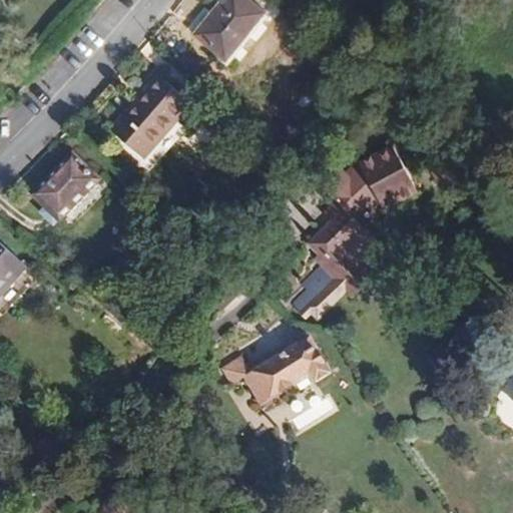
[(223,0),(215,10),(196,33),(226,57),(265,11),(249,0),(223,0)]
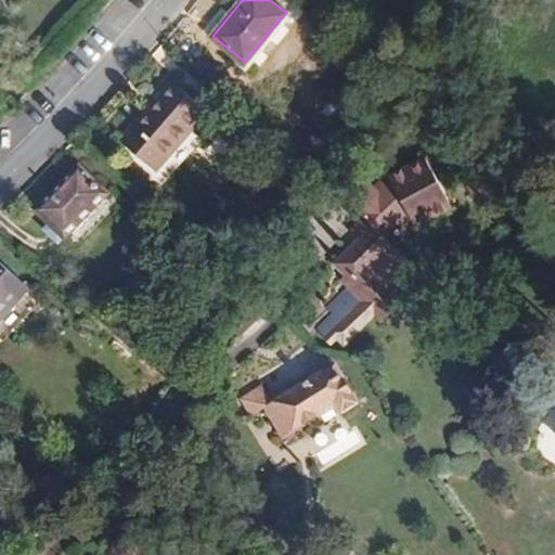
[(190,132),(208,111),(173,80),(146,112),(120,141),(155,171),(190,132)]
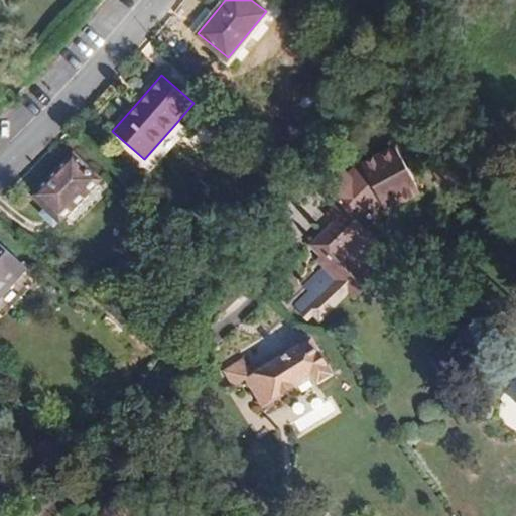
[(152,166),(184,129),(176,123),(144,159),(152,166)]
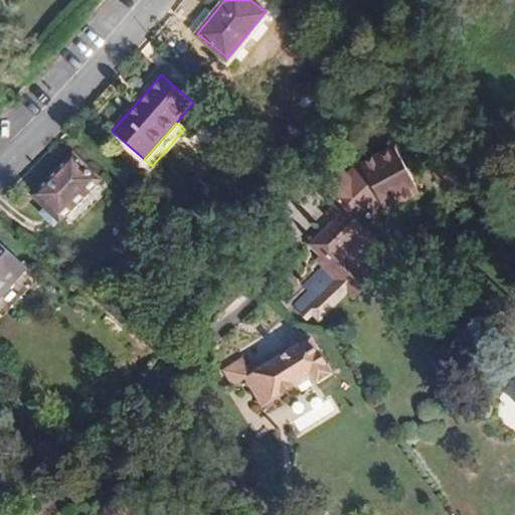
[(349,175),(355,181),(334,200),(337,203),(327,213),(335,221),(312,244),(321,254),(326,261),(321,265),(325,269),(305,288),(309,293),(296,305),(304,314),(309,310),(314,315),(318,321),(349,292),(354,297),(374,278),(361,264),(380,244),(354,216),(371,200),(379,208),(384,203),(388,210),(421,192),(395,146),(362,165),(360,163),(349,175)]
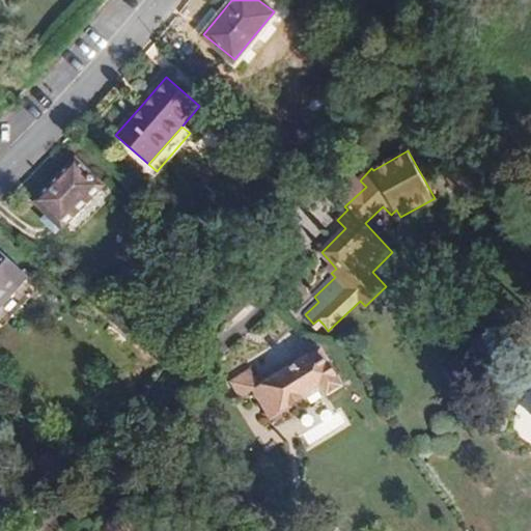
[(49,215),(63,228),(103,187),(76,161),(53,185),(36,202),(49,215)]
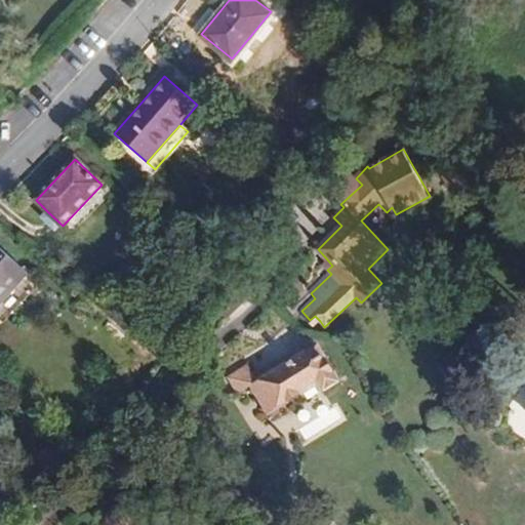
[(56,232),(63,226),(48,212),(43,218),(56,232)]
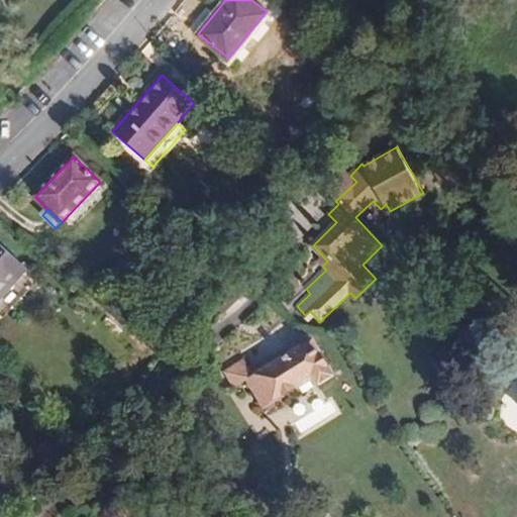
[(0,300),(28,270),(0,243),(0,300)]
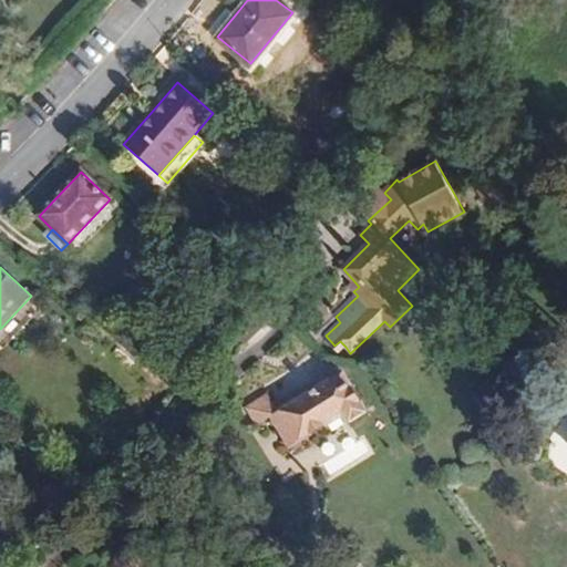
[(348,286),(353,291),(359,287),(353,280),(348,286)]
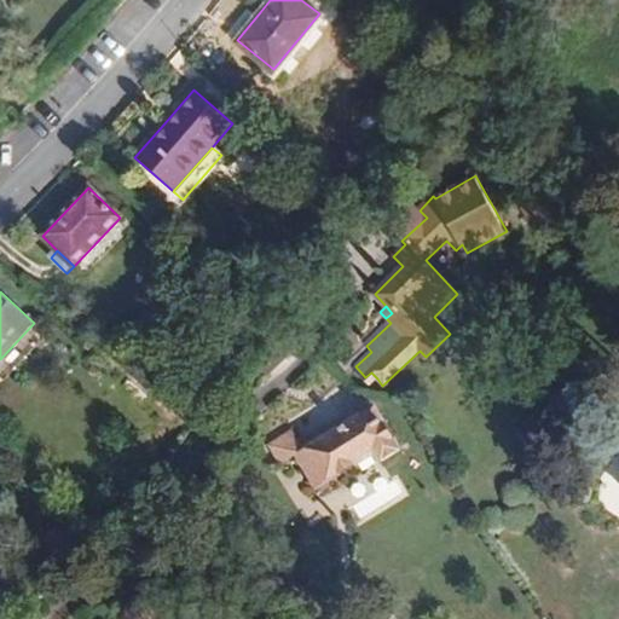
[(370,385),(377,379),(371,372),(365,377),(370,385)]
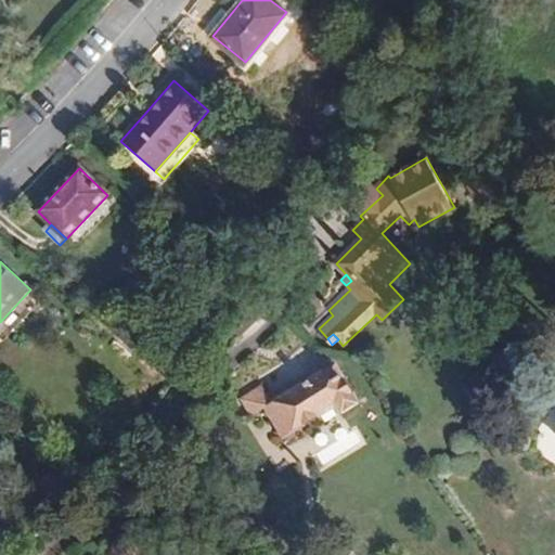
[(270,400),(261,387),(243,399),(253,415),(266,407),(285,438),(306,426),(305,425),(335,405),(343,412),(359,402),(335,364),(307,382),(305,378),(270,400)]
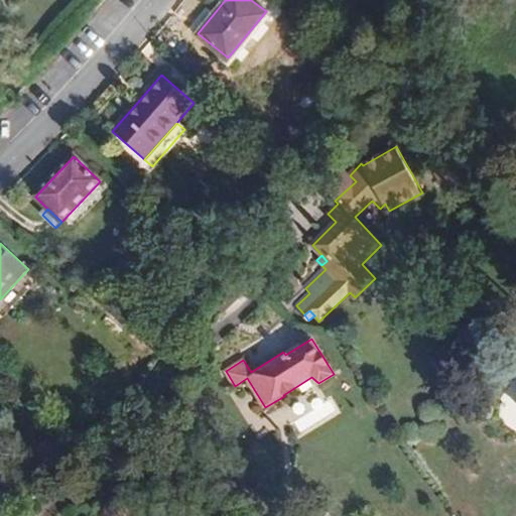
[(297,430),(339,410),(334,401),(293,421),(297,430)]
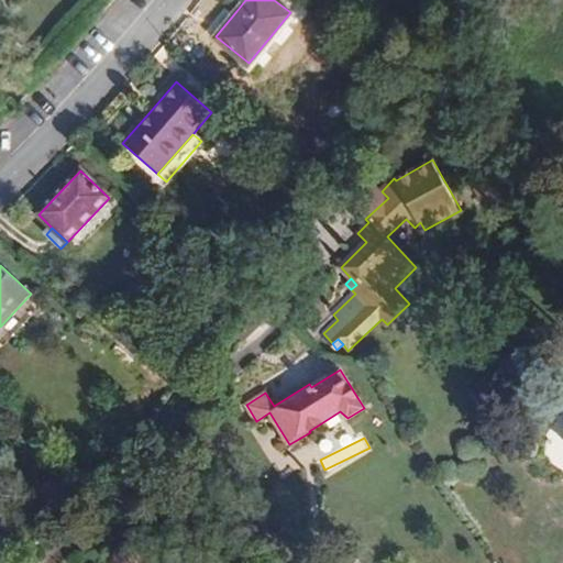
[(41,494),(44,497),(55,485),(51,482),(41,494)]
